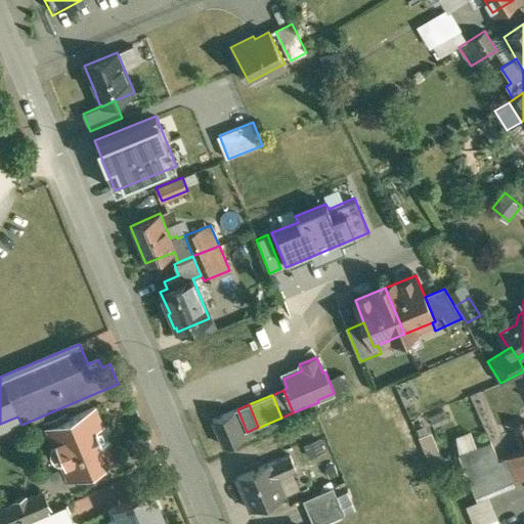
[(94,408),(47,428),(54,444),(52,447),(50,451),(51,455),(52,459),(55,462),(58,464),(62,464),(69,479),(116,460),(108,441),(102,444),(96,428),(101,426),(94,408)]
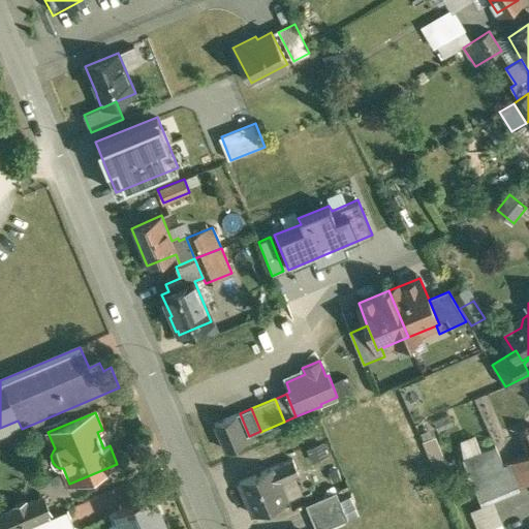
[(236,414),(214,424),(225,450),(247,441),(236,414)]
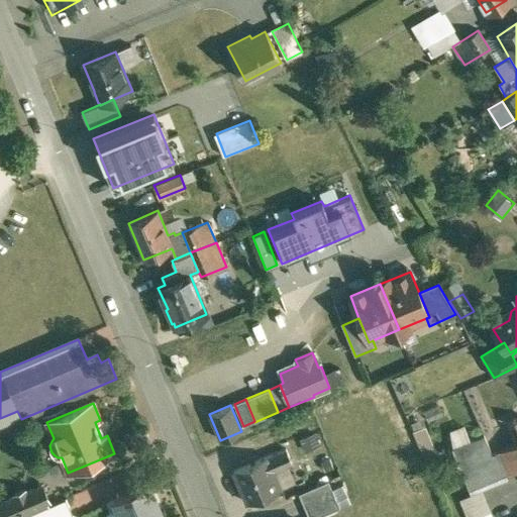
[(516,417),(507,422),(516,444),(516,443),(516,417)]
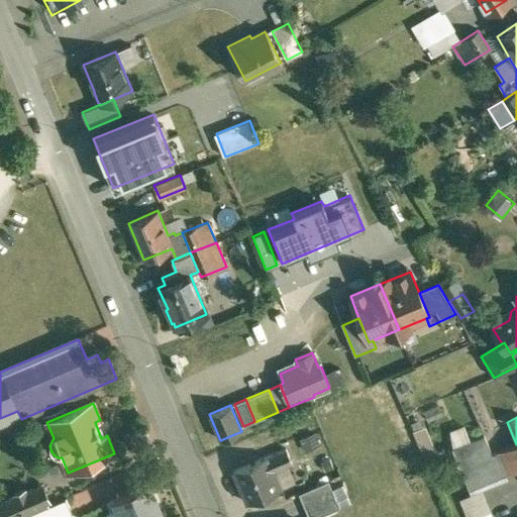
[(422,428),(413,432),(421,450),(430,446),(422,428)]
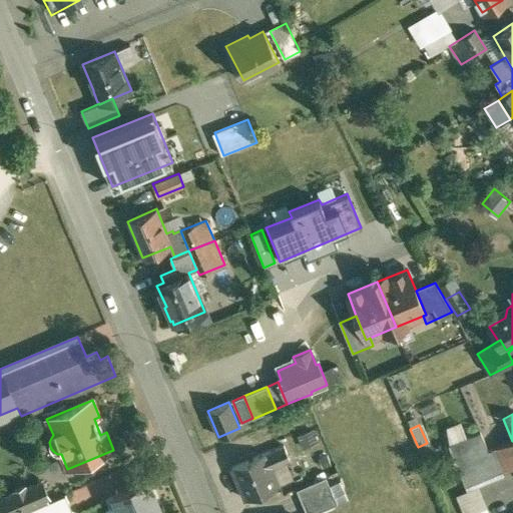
[(480,433),(448,446),(465,486),(502,471),(502,472),(512,467),(512,440),(512,441),(488,451),(480,433)]
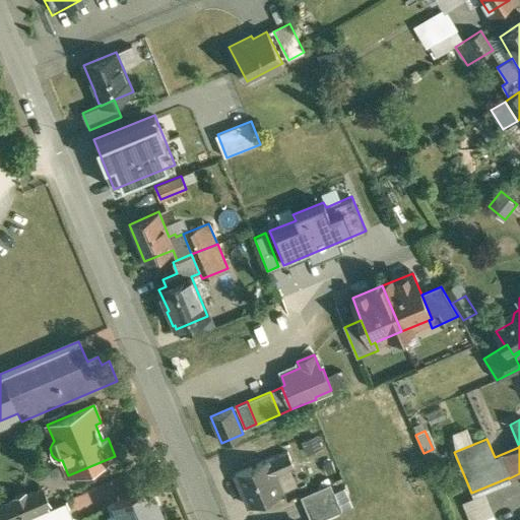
[(287,452),(235,474),(249,506),(282,492),(275,474),(294,466),(287,452)]
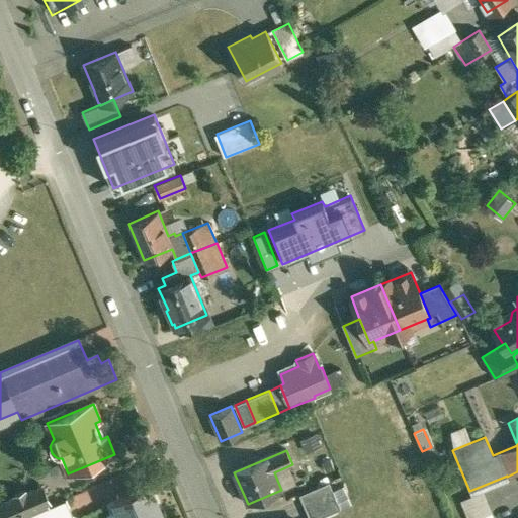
[(329,482),(299,495),(309,517),(320,517),(341,510),(329,482)]
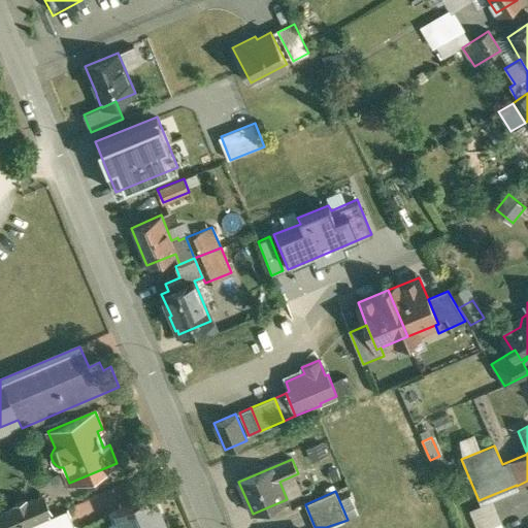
[(166,527),(152,493),(117,508),(124,527),(166,527)]
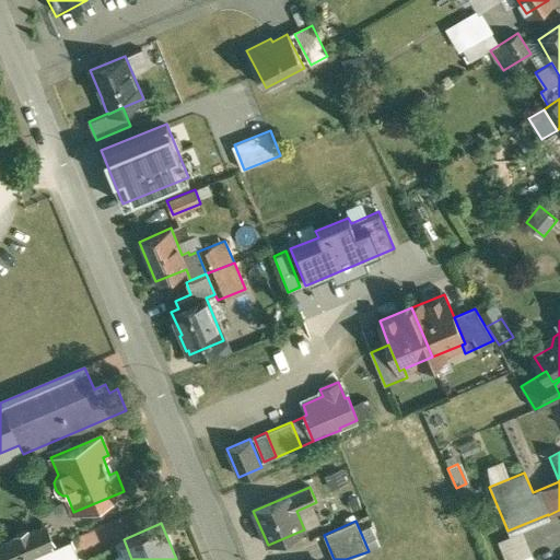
[(45,526),(28,534),(27,532),(16,536),(18,538),(0,545),(0,547),(4,559),(10,559),(53,543),(45,526)]
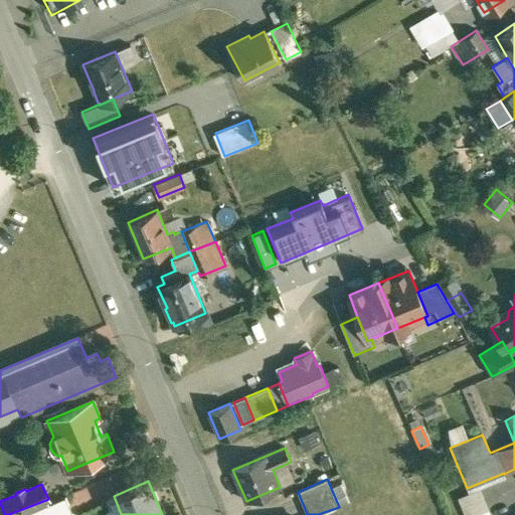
[(67,514),(61,500),(25,514),(67,514)]
